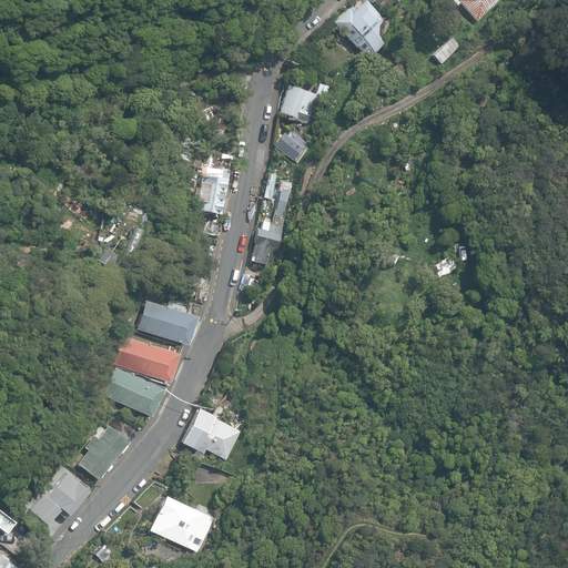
[(344,6),(328,23),(366,59),(391,33),(381,23),(384,19),(364,0),(353,13),(344,6)]
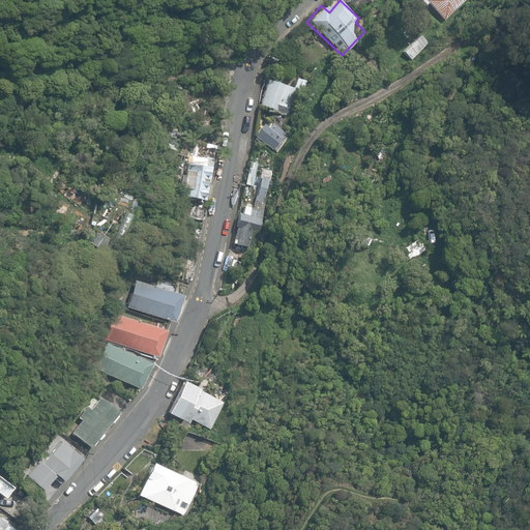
[(350,0),(349,1),(356,9),(360,4),(362,7),(370,0),(350,0)]
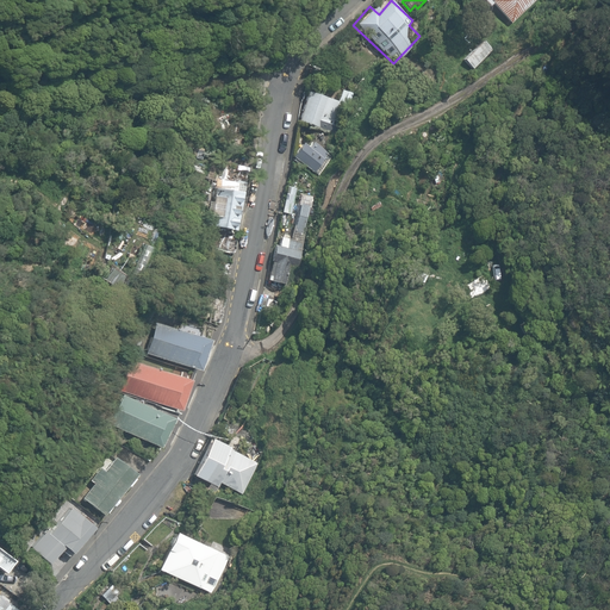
[(492,5),(510,25),(536,0),(479,0),(487,8),(492,5)]
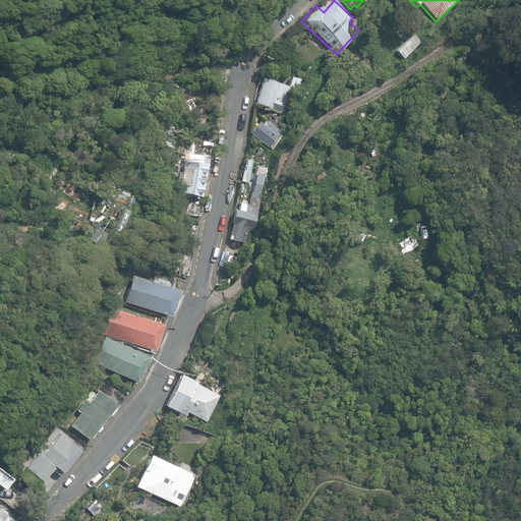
[(396,52),(405,60),(420,43),(411,35),(396,52)]
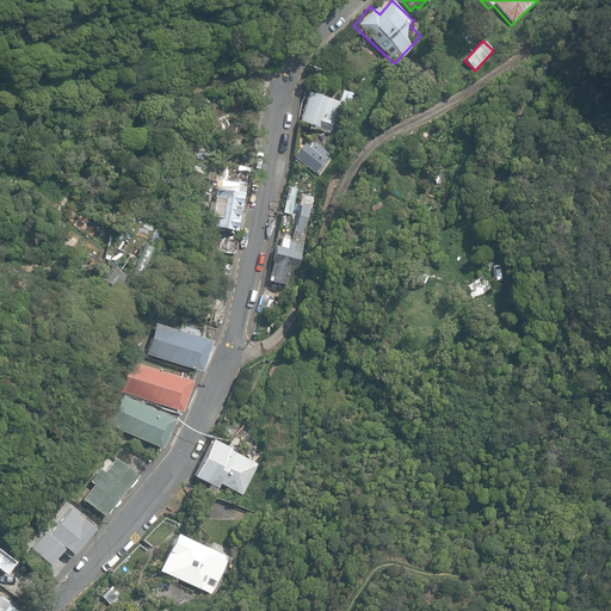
[(360,96),(371,85),(365,80),(355,91),(360,96)]
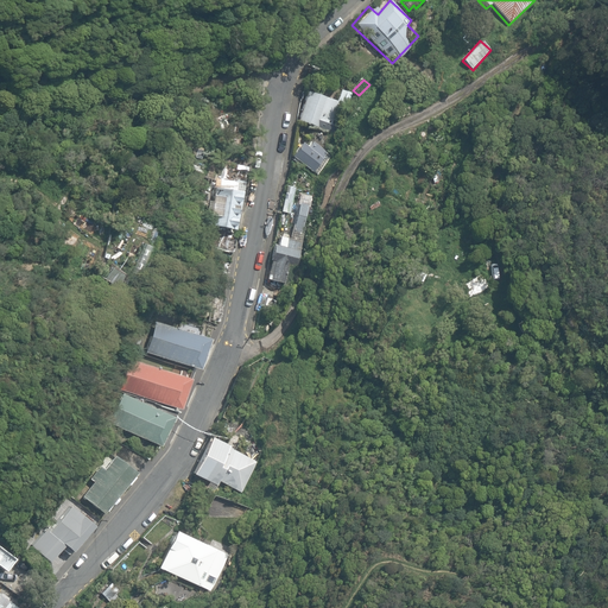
[(297,121),(329,131),(330,128),(336,131),(339,124),(335,124),(341,101),(305,90),(297,121)]
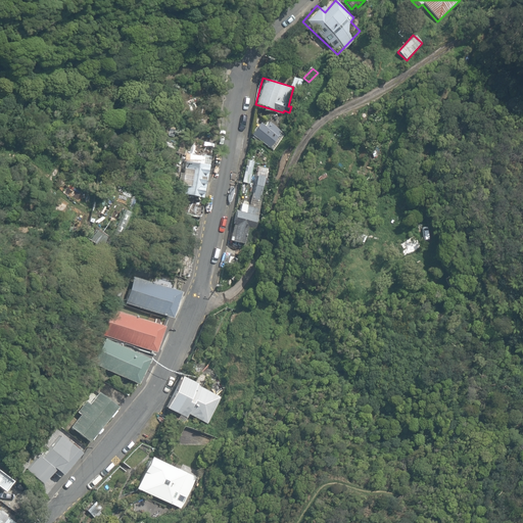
[(250,134),(271,149),(282,134),(269,124),(267,126),(259,121),(250,134)]
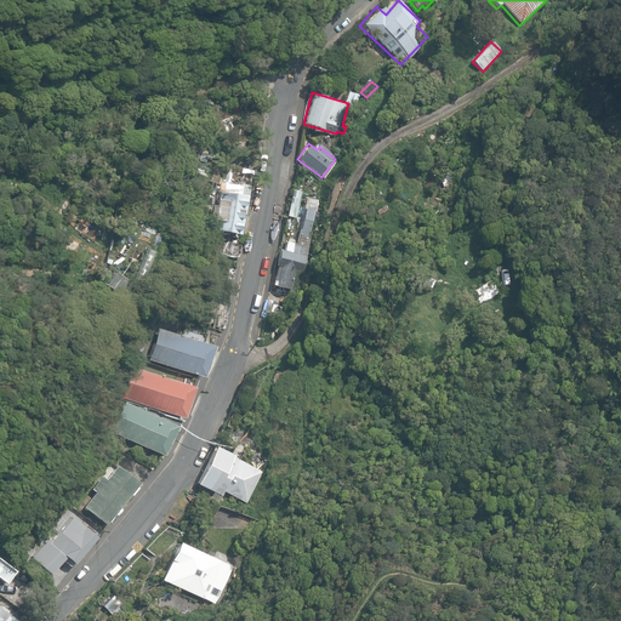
[(208,233),(238,238),(246,187),(222,183),(226,158),(214,157),(208,195),(214,197),(208,233)]
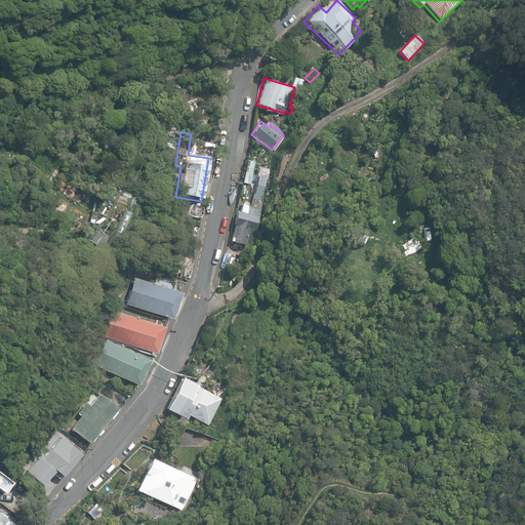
[(231,245),(245,247),(249,230),(256,232),(264,195),(263,195),(266,179),(267,179),(269,170),(257,168),(250,200),(252,200),(251,206),(242,204),(240,211),(236,210),(233,227),(235,227),(231,245)]
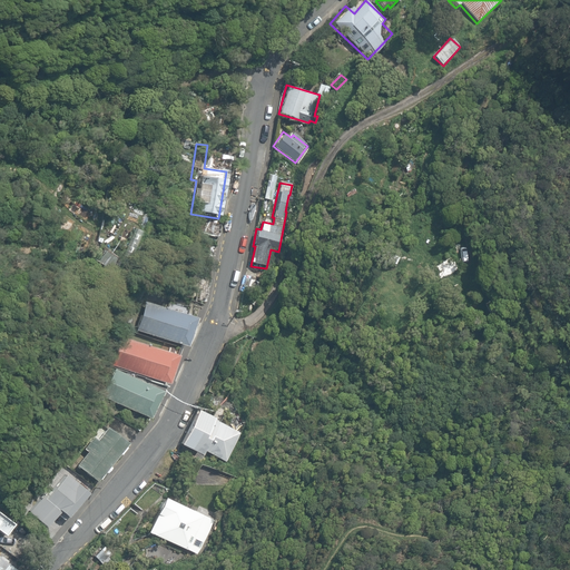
[(186,295),(206,300),(210,277),(202,275),(209,257),(200,255),(193,274),(190,274),(186,295)]
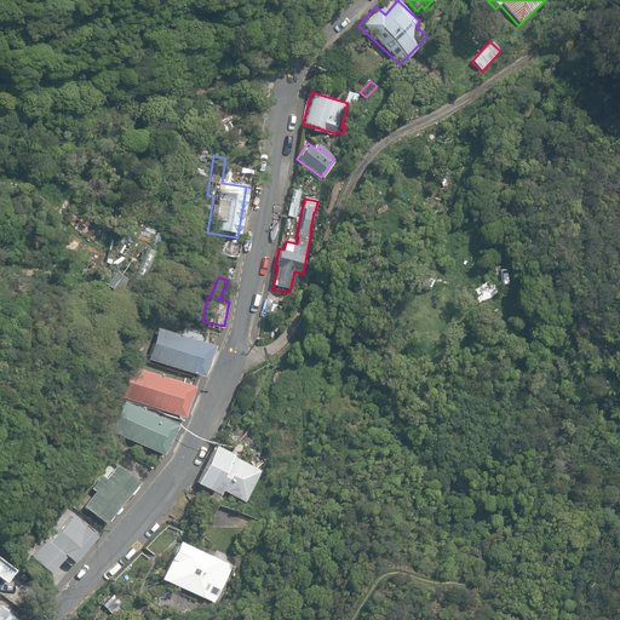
[(156,328),(147,360),(201,377),(211,345),(156,328)]
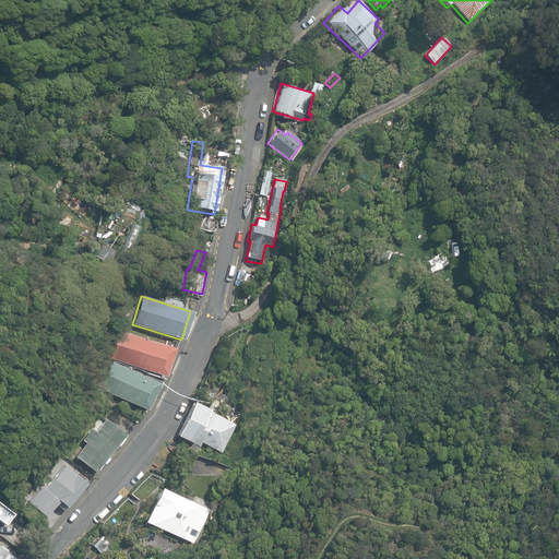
[(117,330),(108,358),(164,376),(173,347),(117,330)]
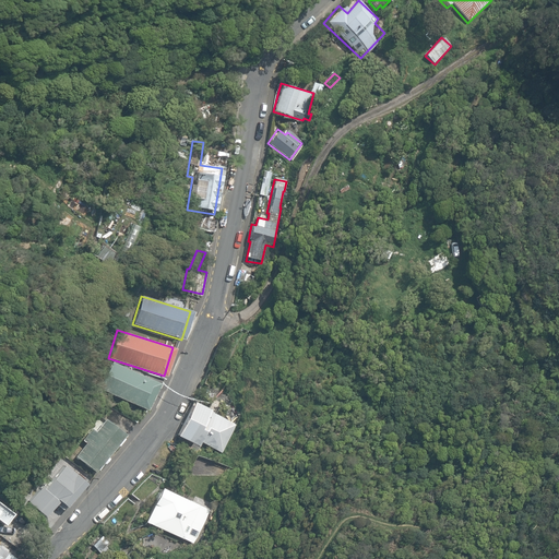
[(111,360),(98,388),(121,399),(119,403),(141,414),(143,408),(144,409),(157,383),(111,360)]
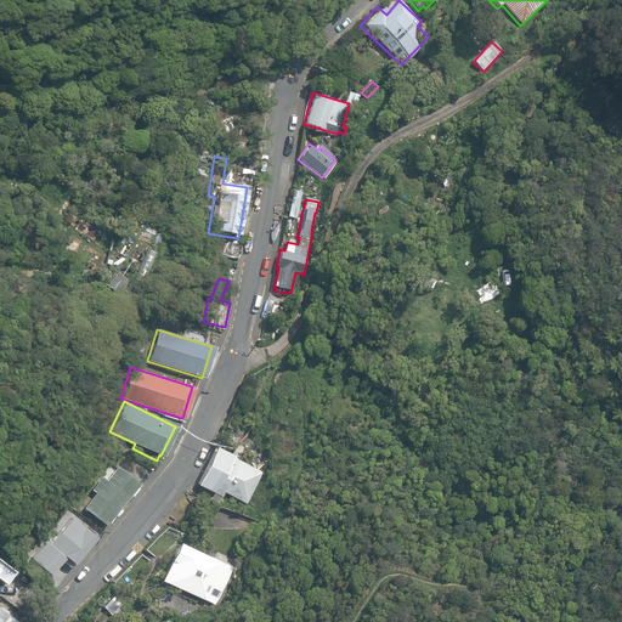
[(221,492),(247,504),(261,474),(230,458),(231,453),(214,445),(194,485),(219,497),(221,492)]
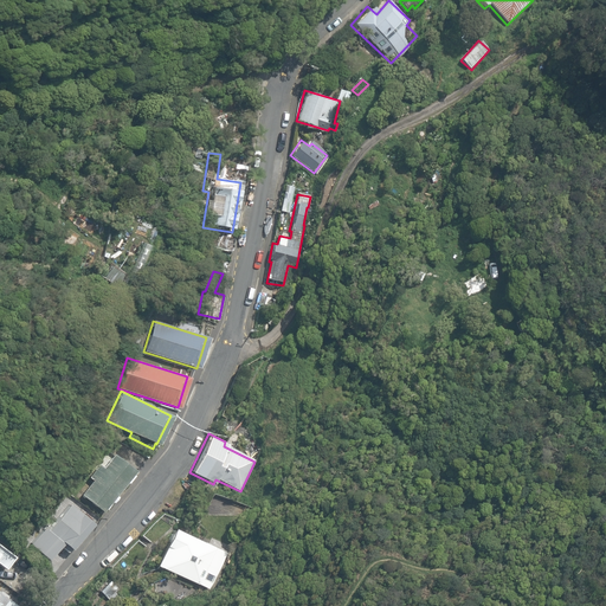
[(81,495),(103,511),(135,471),(133,469),(134,468),(120,456),(117,458),(114,455),(103,466),(100,464),(89,477),(92,479),(81,495)]
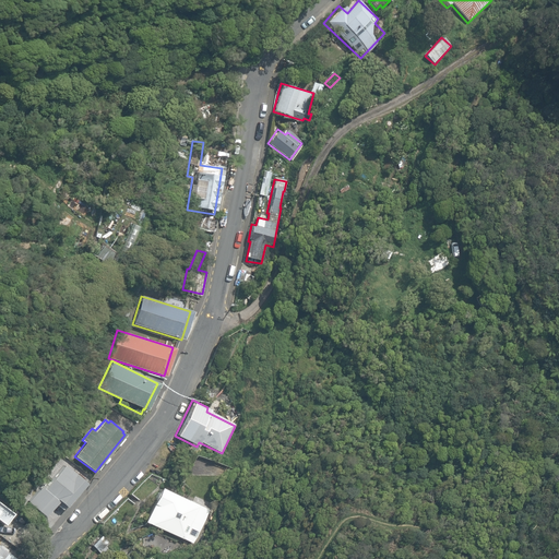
[(27,502),(46,518),(55,506),(60,510),(64,504),(67,508),(86,484),(63,464),(44,488),(42,486),(27,502)]
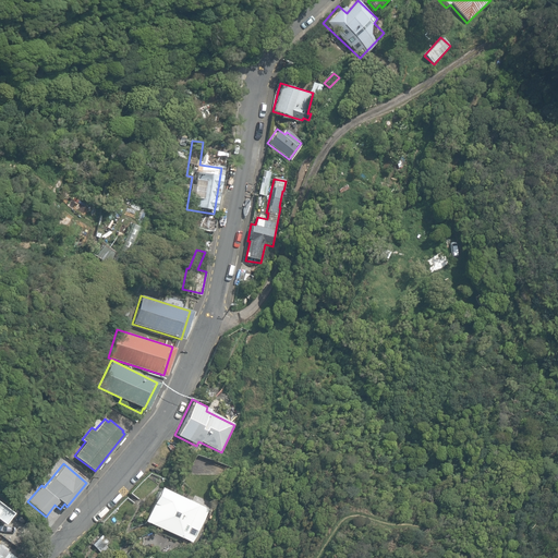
[(144,521),(184,540),(186,534),(195,537),(208,510),(159,487),(144,521)]
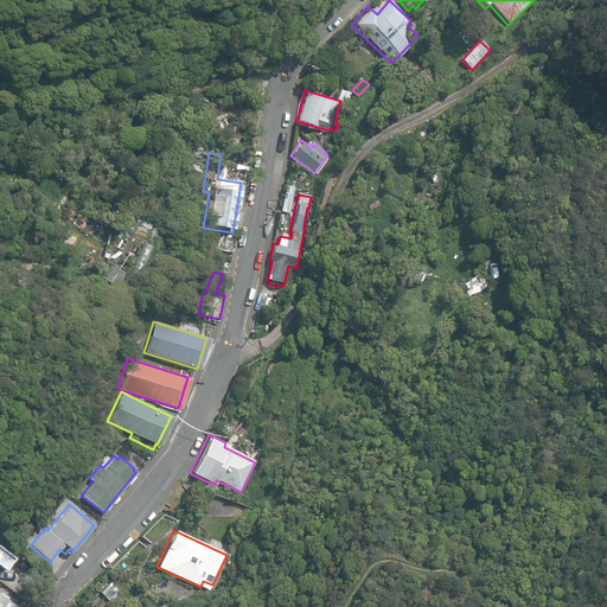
[(0,567),(2,569),(11,557),(0,549),(0,567)]
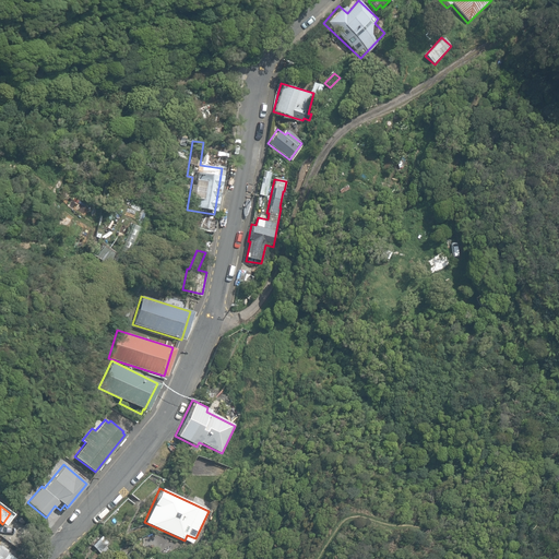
[(95,543),(104,551),(109,544),(100,536),(95,543)]
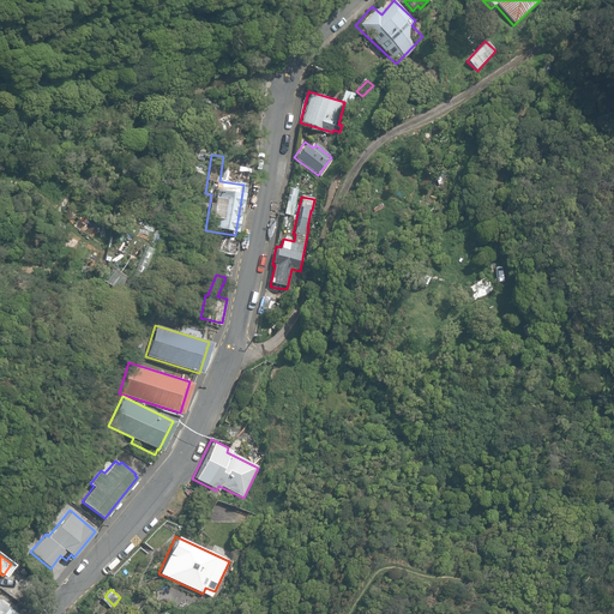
[(14,613),(16,613),(0,601),(0,613),(14,613)]
